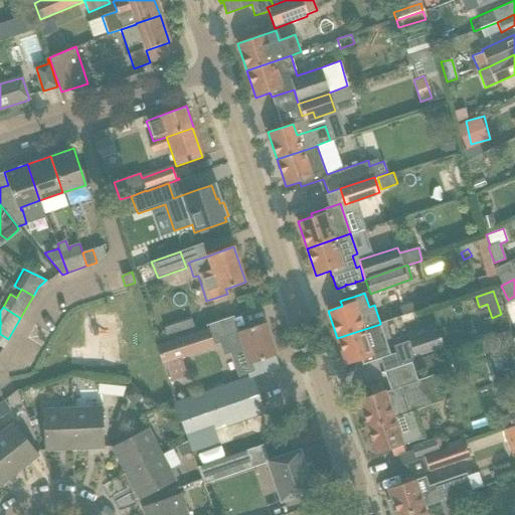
[(380,324),(337,338),(346,365),(360,360),(363,368),(374,365),(366,340),(386,333),(382,322),(380,323),(380,324)]
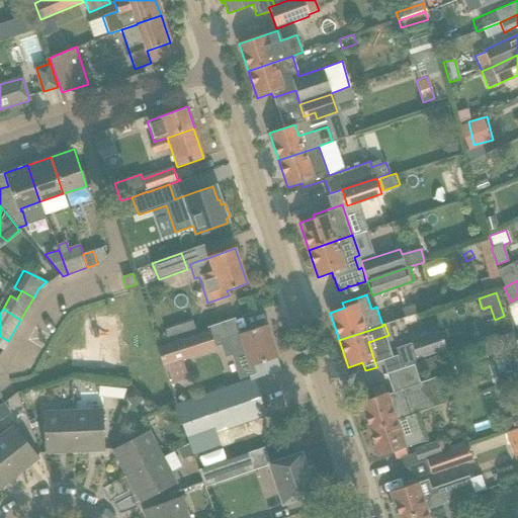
[(240,334),(221,341),(226,356),(244,350),(249,366),(276,357),(266,325),(239,334),(240,334)]
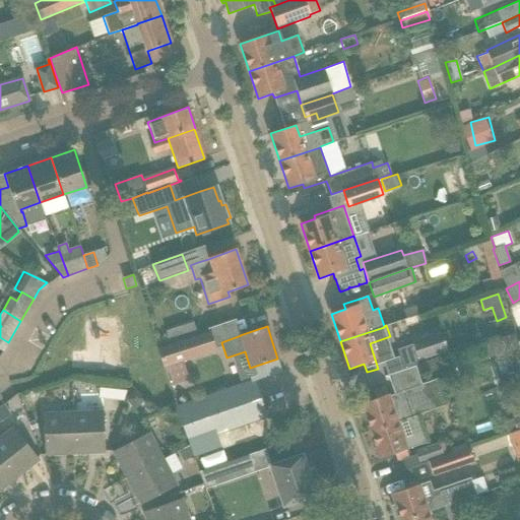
[(215,349),(210,332),(157,349),(163,368),(215,349)]
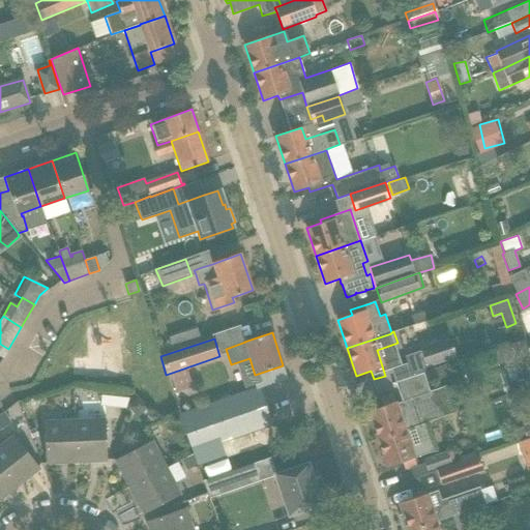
[(405,356),(411,377),(422,373),(425,366),(425,367),(457,358),(449,340),(405,356)]
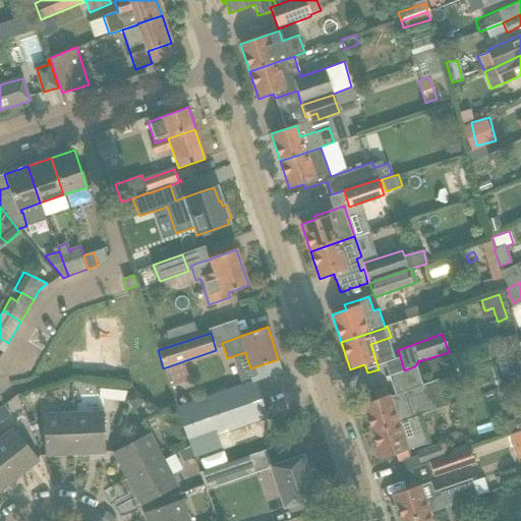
[(500,339),(484,344),(489,359),(505,354),(500,339)]
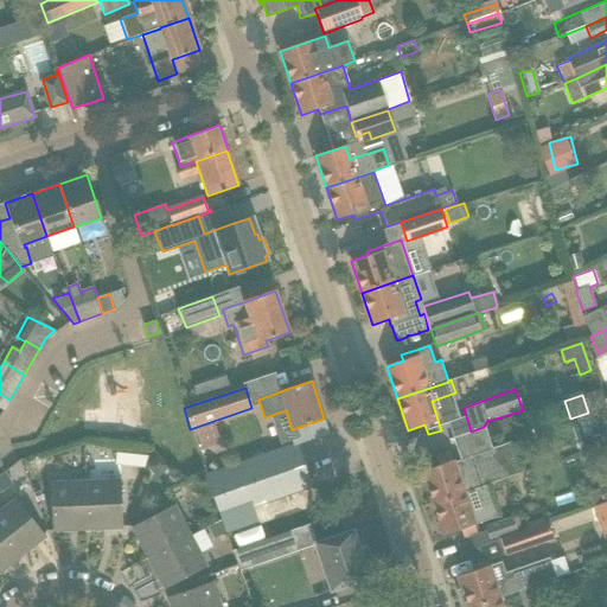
[(422,471),(433,503),(485,485),(485,484),(523,472),(512,441),(492,447),(485,426),(484,427),(471,432),(453,438),(460,460),(452,462),(448,453),(436,457),(439,465),(422,471)]
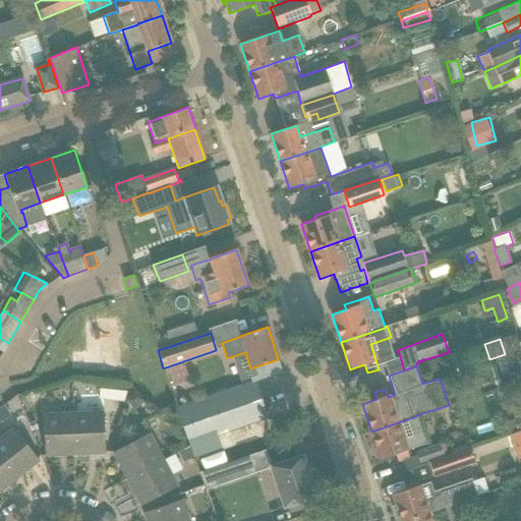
[(178,399),(194,397),(193,382),(177,384),(178,399)]
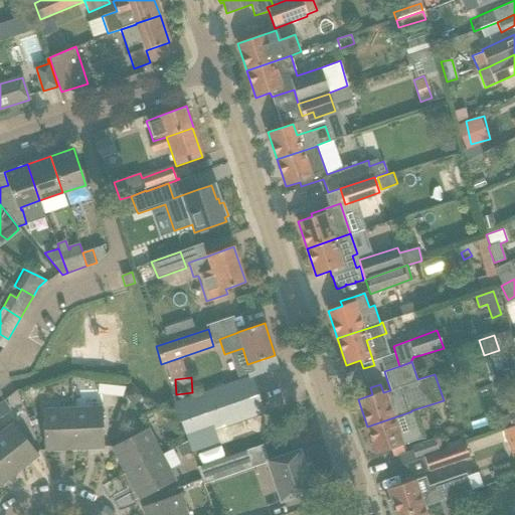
[(213,430),(263,412),(250,378),(175,403),(188,441),(191,451),(217,442),(213,430)]
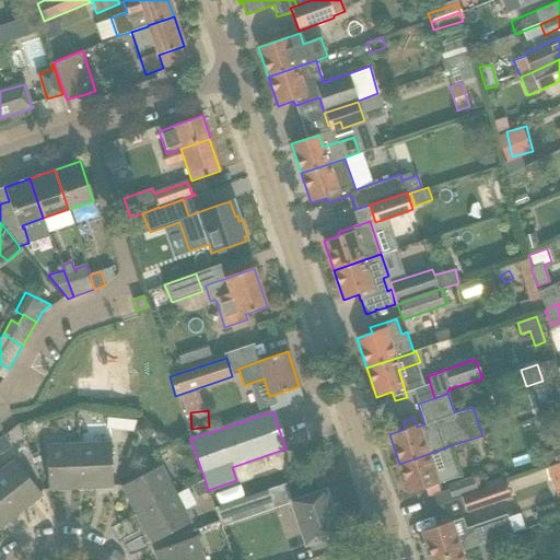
[(107,418),(106,429),(119,430),(120,419),(107,418)]
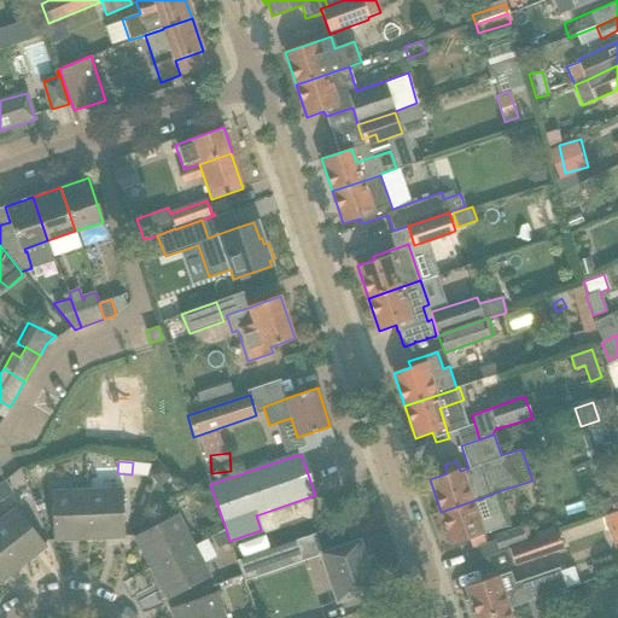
[(161,464),(149,474),(161,487),(172,476),(161,464)]
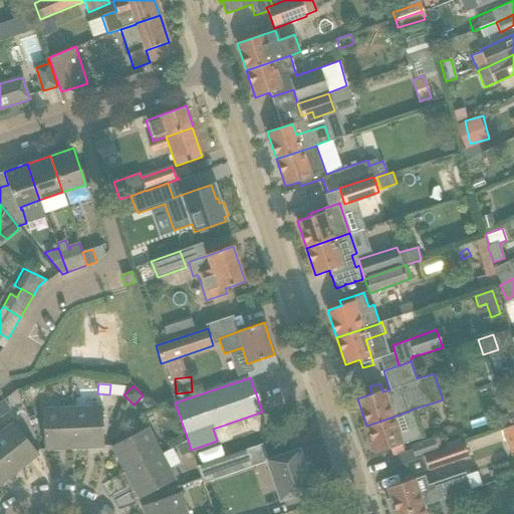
[(4,400),(0,402),(0,416),(11,409),(4,400)]
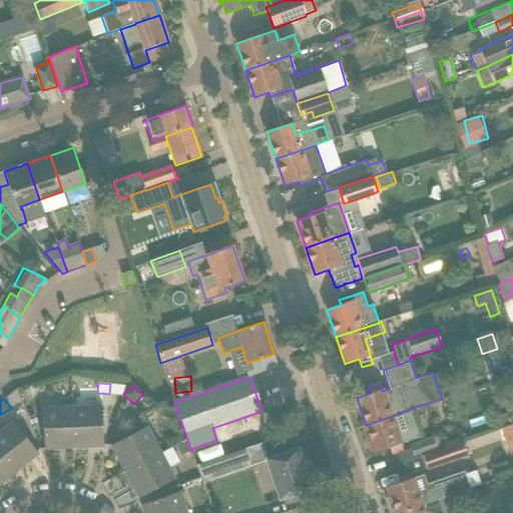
[(101,406),(72,408),(73,448),(103,446),(101,406)]
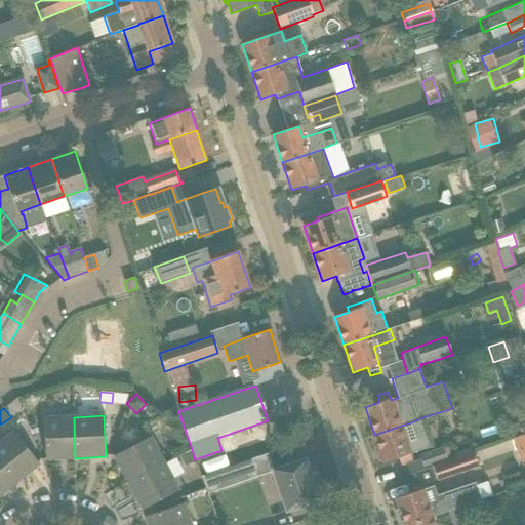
[(75,458),(74,417),(43,418),(45,459),(75,458)]
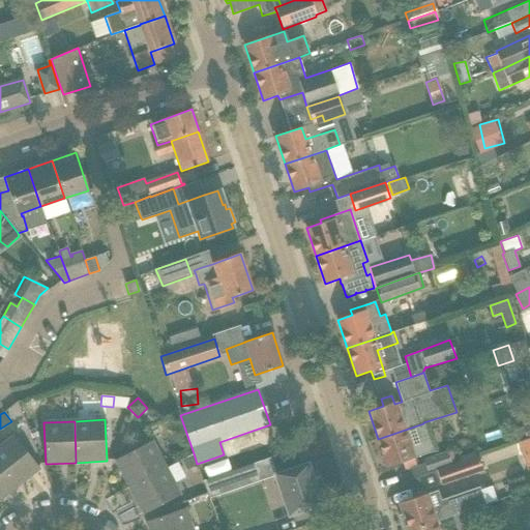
[(423,423),(378,439),(387,467),(402,462),(405,471),(415,467),(412,459),(434,451),(423,423)]
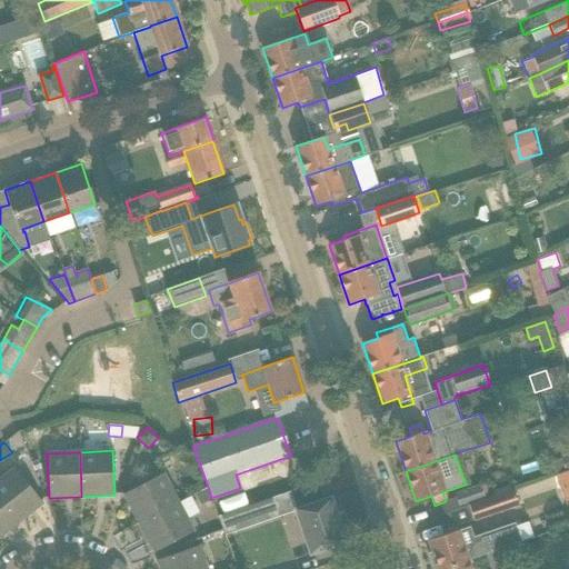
[(15,468),(0,478),(0,501),(17,523),(42,503),(15,468)]
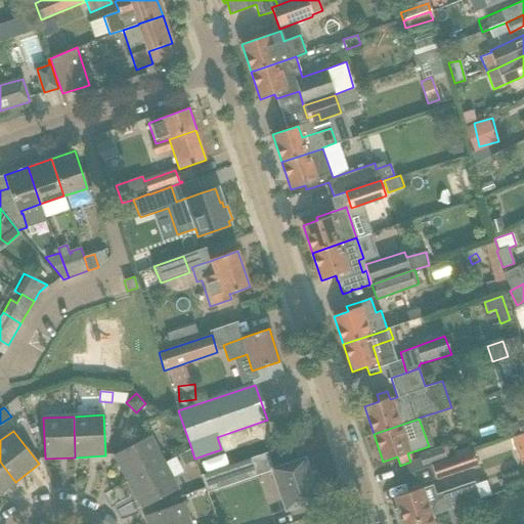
[(163,463),(149,437),(148,436),(114,455),(127,482),(163,463)]
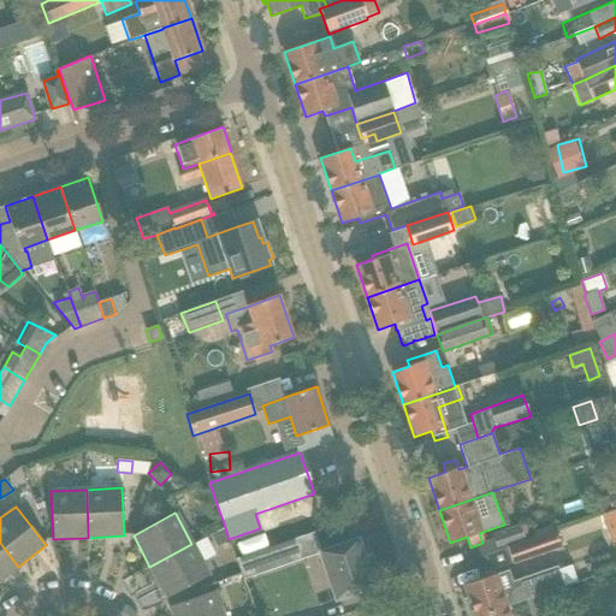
[(491,534),(497,549),(525,538),(520,523),(491,534)]
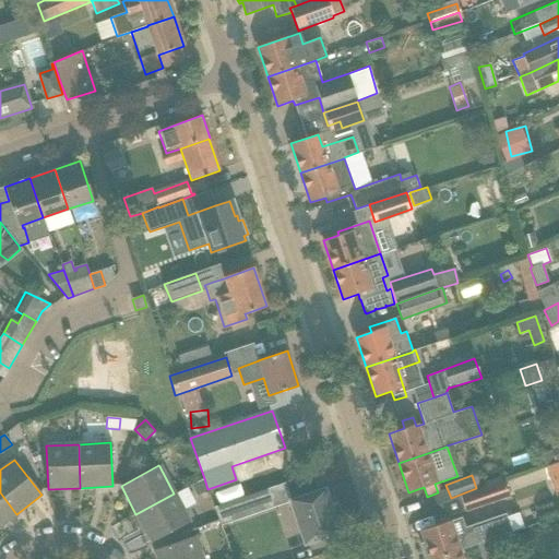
[(465,511),(510,496),(504,480),(460,496),(465,510),(465,511)]
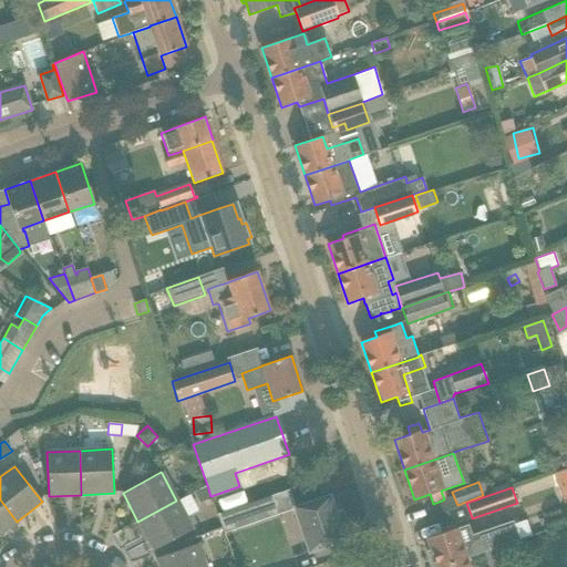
[(294,507),(308,553),(344,540),(330,495),(294,507)]
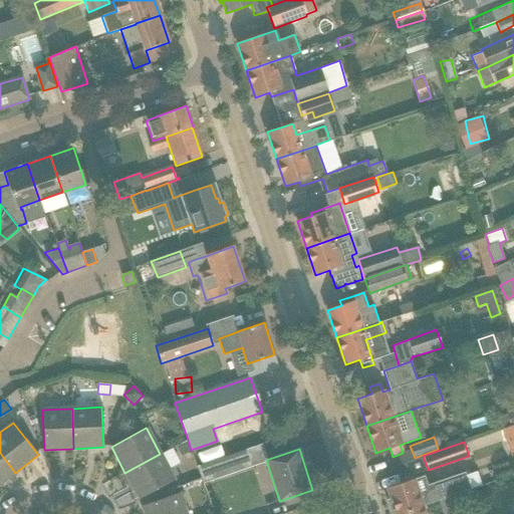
[(0,453),(0,484),(15,473),(0,453)]
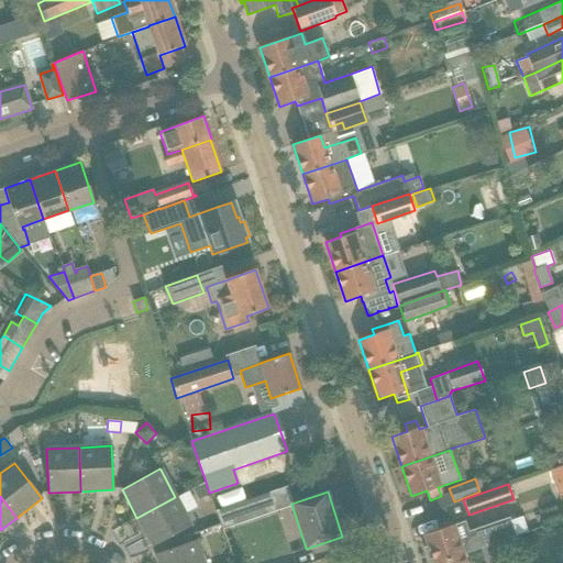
[(175,497),(136,518),(152,547),(190,526),(175,497)]
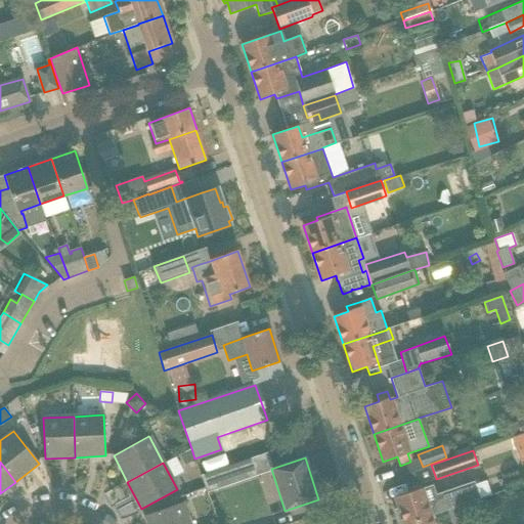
[(238,463),(218,470),(224,486),(245,479),(238,463)]
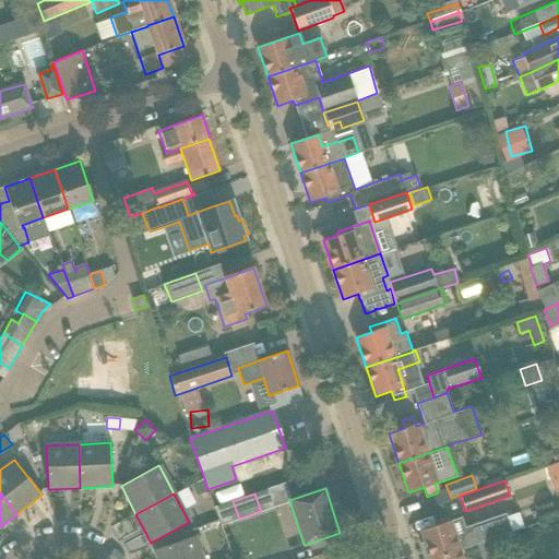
[(512,533),(506,513),(465,527),(462,519),(449,522),(447,516),(435,520),(437,525),(421,531),(425,543),(421,544),(426,558),(430,557),(430,558),(432,558),(459,550),(477,544),(484,542),(491,539),(512,533)]
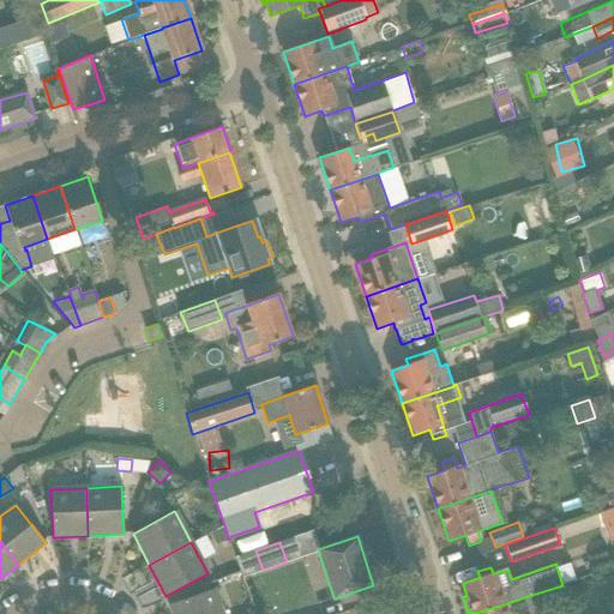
[(169,605),(172,613),(223,613),(215,589),(169,605)]
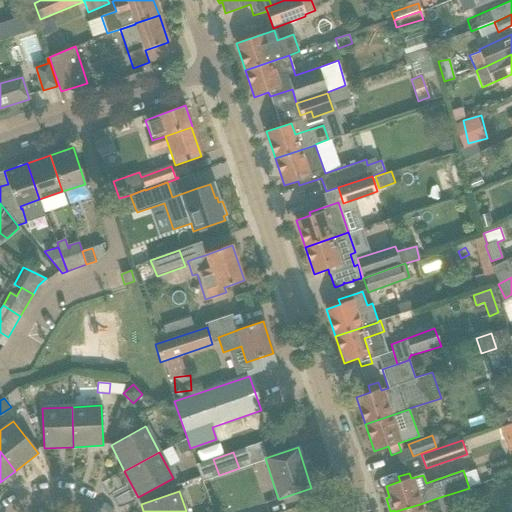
[(455,511),(450,494),(443,496),(437,498),(440,511),(455,511)]
